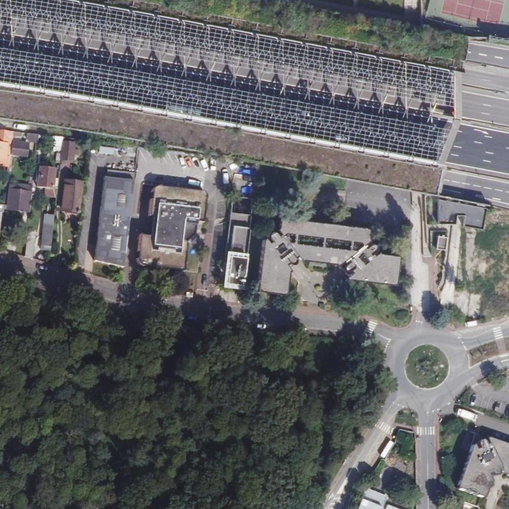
[(0,165),(10,167),(12,154),(13,138),(14,132),(0,130),(0,165)]
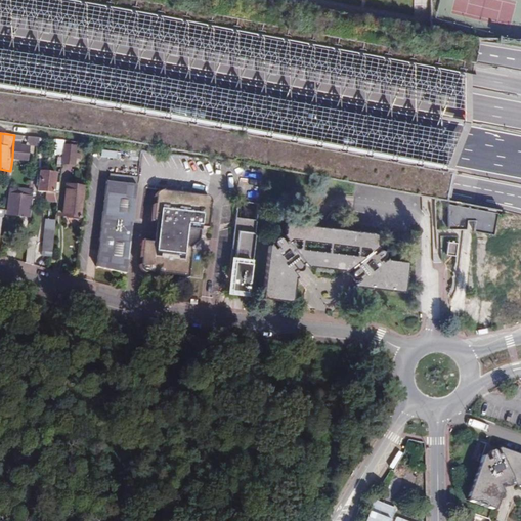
[(13,141),(12,158),(27,160),(29,147),(20,146),(20,142),(13,141)]
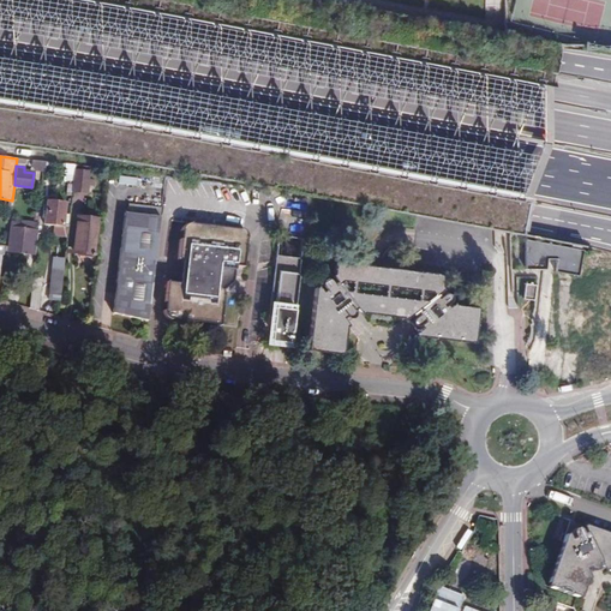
[(76,168),(73,184),(85,185),(87,169),(76,168)]
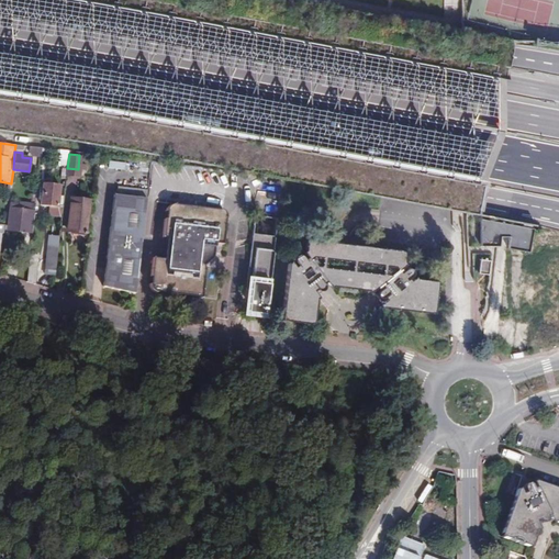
[(59,188),(44,186),(42,205),(58,208),(59,188)]
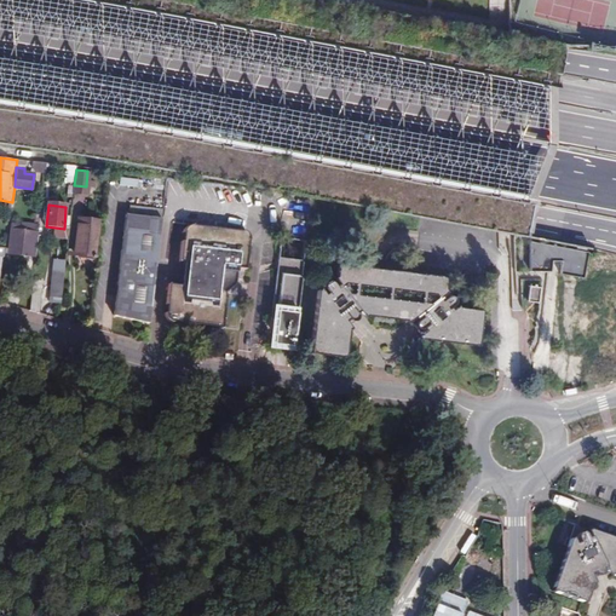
[(79,248),(98,251),(102,214),(82,212),(79,248)]
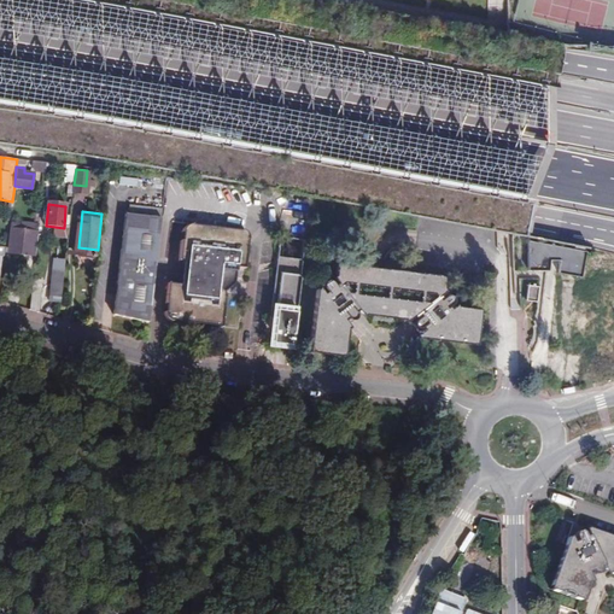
[(113,316),(151,320),(163,218),(126,214),(113,316)]
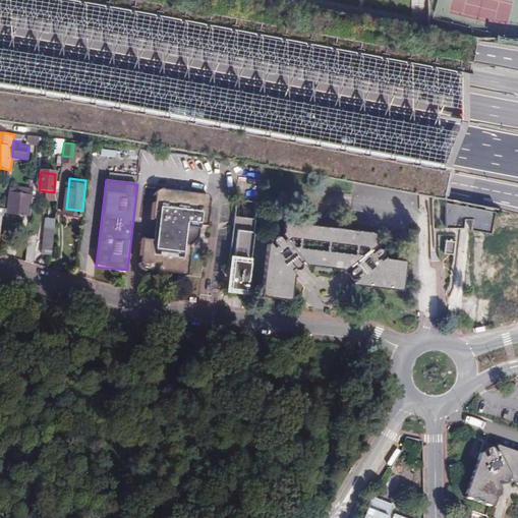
[(204,188),(155,184),(153,186),(150,189),(149,214),(156,215),(154,239),(139,237),(136,265),(137,269),(139,270),(183,275),(185,246),(184,244),(183,243),(184,220),(207,221),(210,192),(207,189),(204,188)]
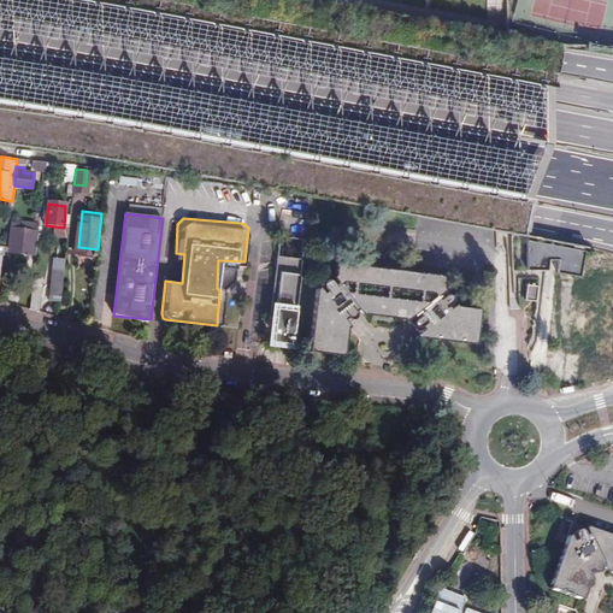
[(24,251),(36,251),(40,219),(35,219),(35,227),(24,225),(24,220),(12,219),(10,245),(24,247),(24,251)]
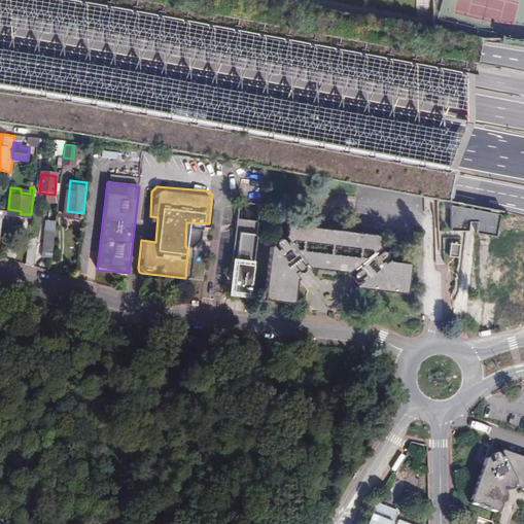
[(262,209),(240,206),(238,225),(259,228),(262,209)]
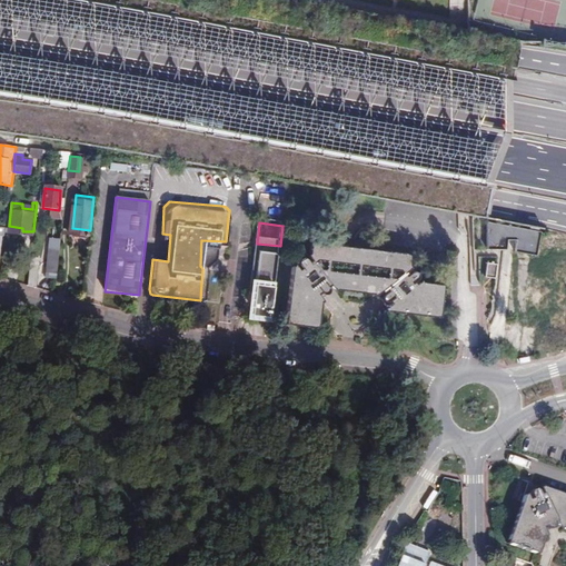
[(544,237),(494,225),(494,252),(508,252),(509,244),(518,244),(518,255),(539,259),(544,237)]
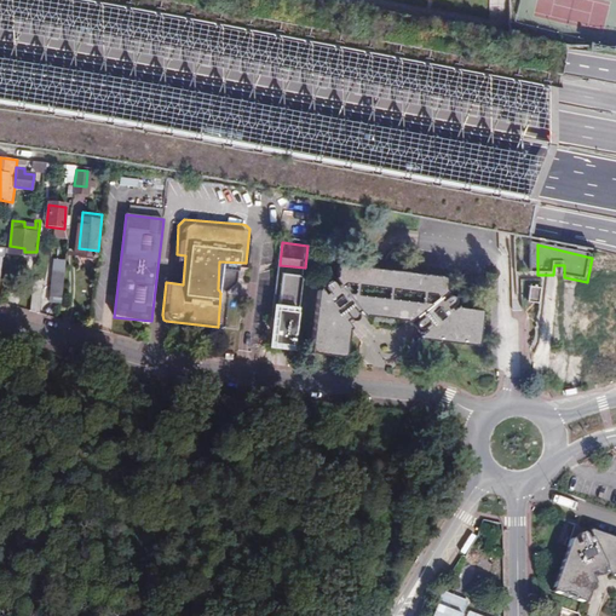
[(479,323),(483,321),(484,309),(462,308),(459,304),(452,309),(449,306),(444,308),(441,303),(443,299),(441,295),(448,291),(448,276),(339,263),(338,274),(333,277),(339,285),(337,287),(338,291),(335,294),(330,294),(327,292),(326,293),(320,286),(312,352),(347,357),(350,328),(352,327),(346,321),(350,317),(355,320),(357,318),(360,315),(357,311),(361,309),(364,315),(410,320),(415,316),(419,318),(418,322),(420,328),(425,327),(426,329),(420,334),(422,338),(481,344),(482,333),(478,329),(479,323)]
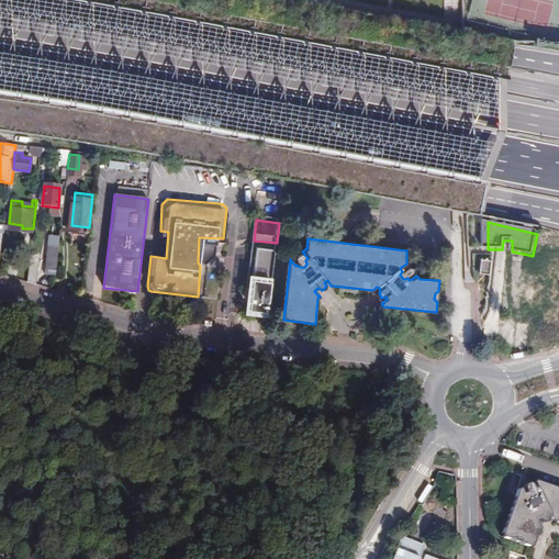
[(277,243),(254,241),(247,292),(252,298),(250,309),(250,310),(252,310),(252,311),(253,312),(254,313),(255,313),(256,313),(257,314),(259,314),(260,313),(261,313),(263,313),(264,312),(268,317),(277,243)]
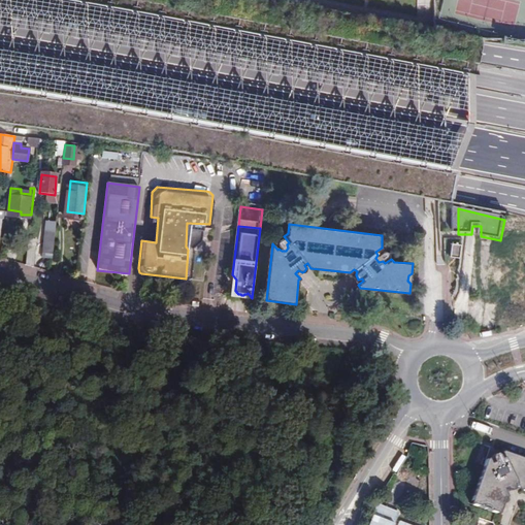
[(29,233),(25,262),(34,264),(37,234),(29,233)]
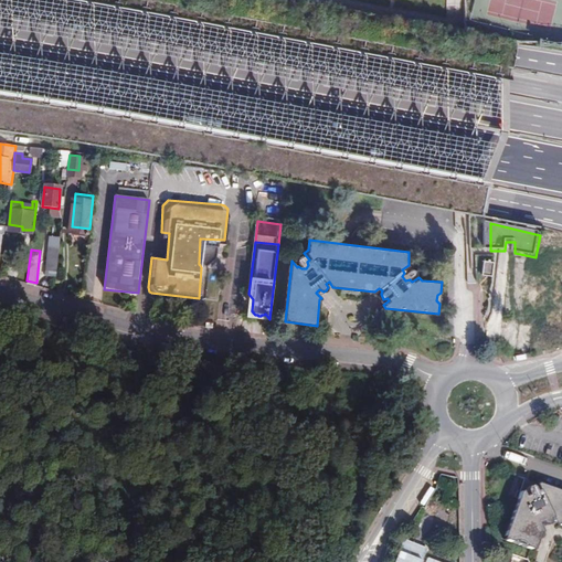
[(494,268),(485,267),(483,281),(491,282),(494,268)]
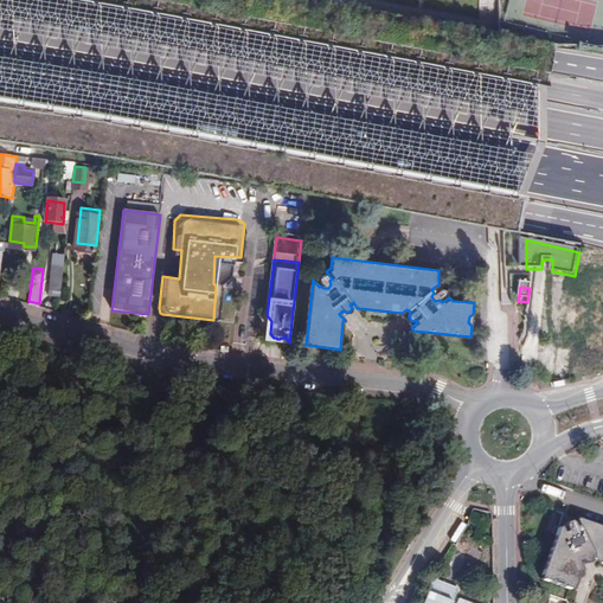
[(602,524),(588,518),(584,520),(588,525),(585,526),(582,520),(578,520),(575,521),(572,525),(575,531),(572,532),(570,527),(566,530),(547,579),(557,583),(564,582),(569,584),(572,589),(581,592),(588,573),(590,572),(587,562),(587,560),(597,564),(600,562),(600,557),(602,556),(602,524)]
